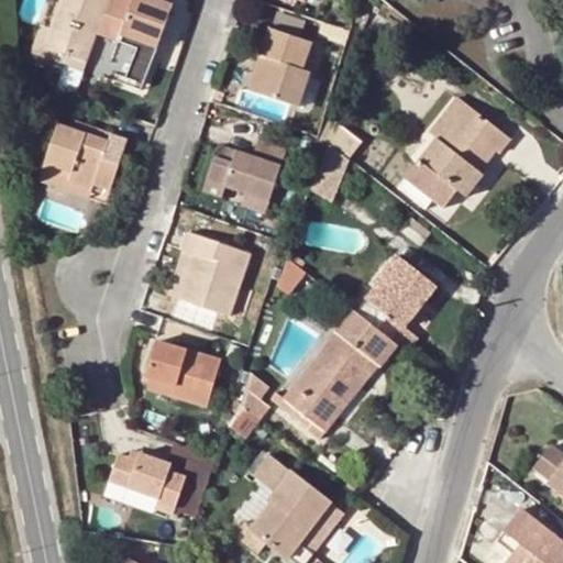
[(44,44),(86,58),(95,32),(105,0),(58,0),(50,26),(44,44)]
